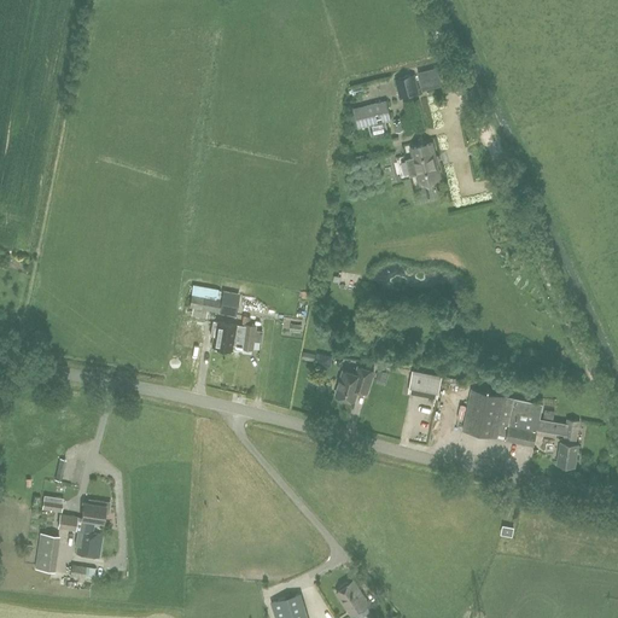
[(419,93),(414,74),(395,79),(400,98),(419,93)]
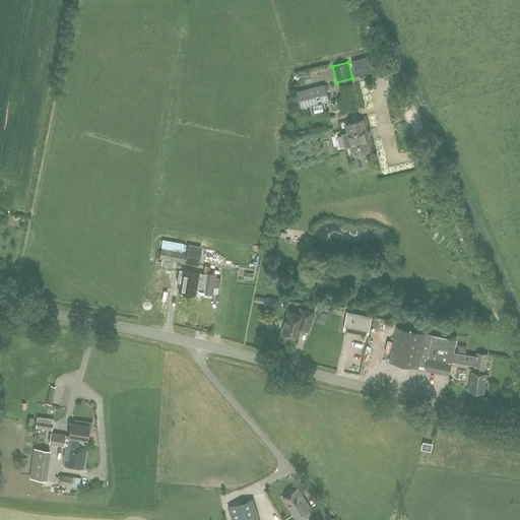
[(301,108),(329,102),(325,84),(297,91),(301,108)]
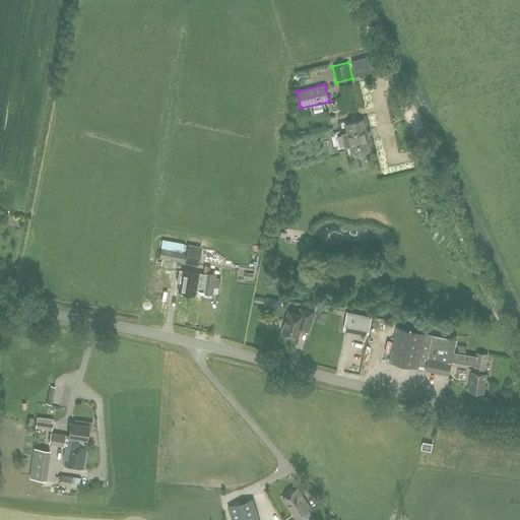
[(350,144),(352,153),(359,151),(359,152),(365,150),(370,148),(368,137),(369,137),(368,131),(368,130),(366,131),(363,120),(345,124),(347,133),(342,134),(345,146),(350,144)]
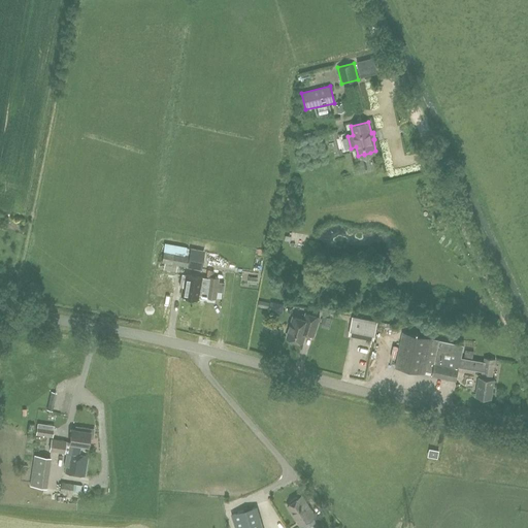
[(157,274),(164,275),(164,272),(162,271),(163,269),(164,262),(176,264),(200,268),(203,252),(191,250),(190,255),(166,251),(165,257),(159,256),(157,268),(158,268),(157,274)]
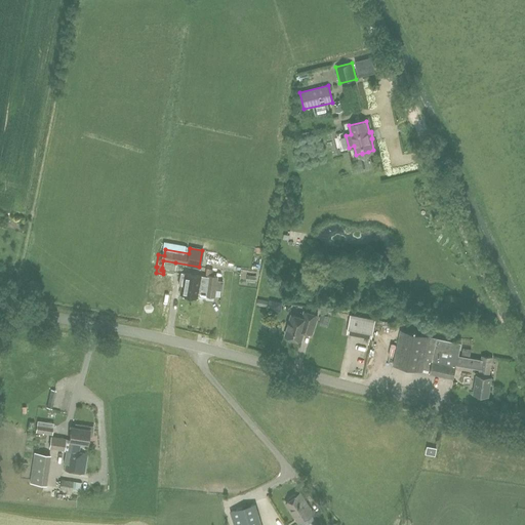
[(224,271),(206,268),(205,275),(207,275),(206,286),(202,286),(203,277),(183,273),(179,294),(200,297),(204,298),(204,295),(214,297),(215,290),(221,291),(223,282),(216,281),(217,276),(226,277),(226,275),(224,271)]
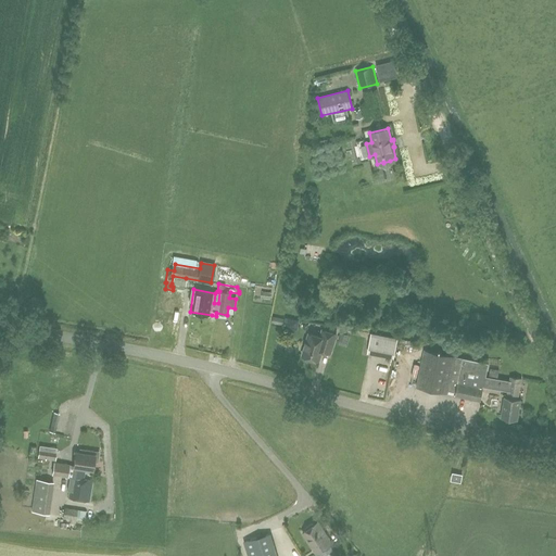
[(297,320),(289,319),(288,329),(294,330),(297,320)]
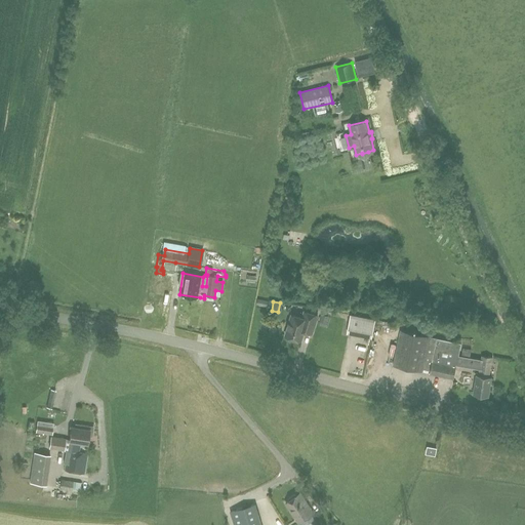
[(344,327),(369,332),(372,313),(347,309),(344,327)]
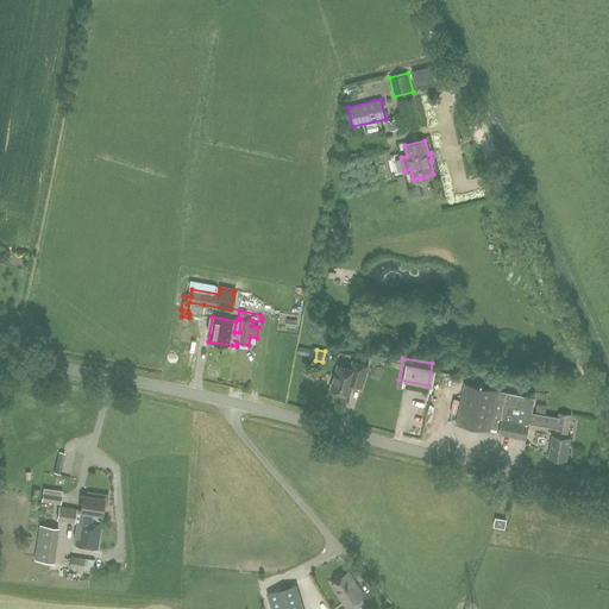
[(331,389),(349,395),(352,383),(360,387),(368,365),(353,360),(351,368),(338,364),(331,389)]
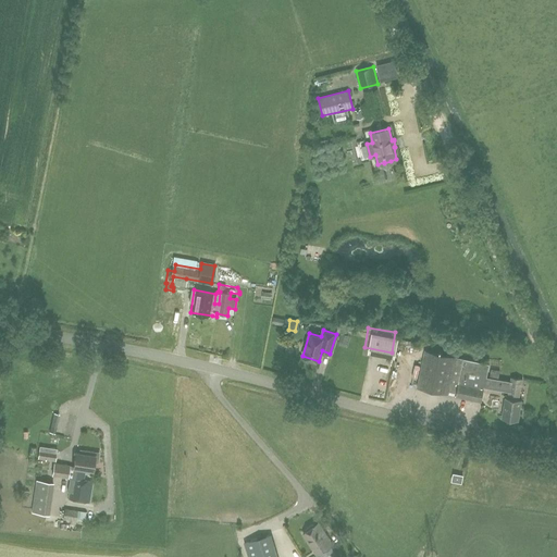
[(339,341),(346,343),(349,335),(342,333),(339,341)]
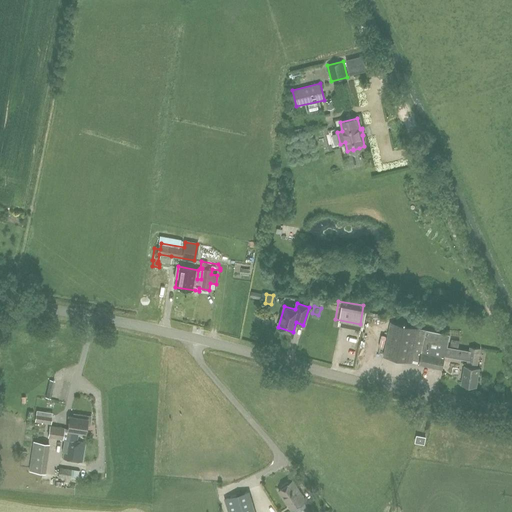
[(445,355),(446,347),(449,336),(454,337),(455,330),(446,330),(445,333),(390,322),(383,357),(411,362),(411,359),(419,361),(419,364),(442,369),(445,355)]
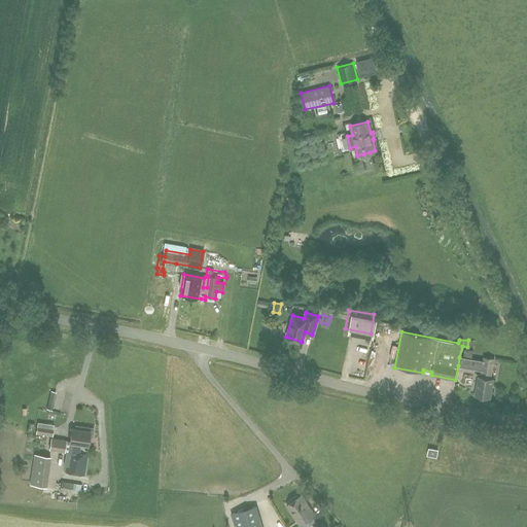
[(481,370),(483,360),(459,357),(458,365),(481,370)]
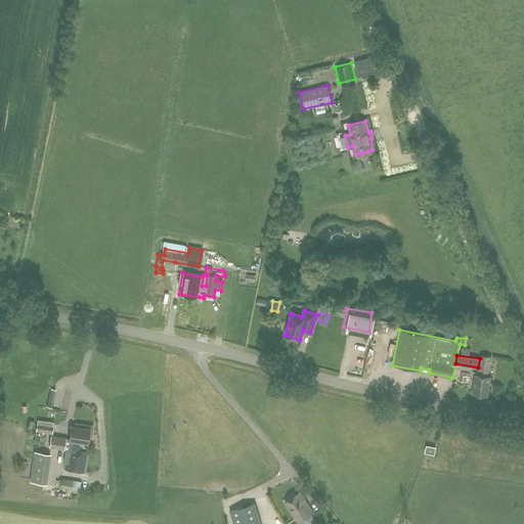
[(480,358),(478,367),(478,372),(475,370),(472,392),(488,395),(490,376),(488,376),(491,356),(480,355),(480,358)]
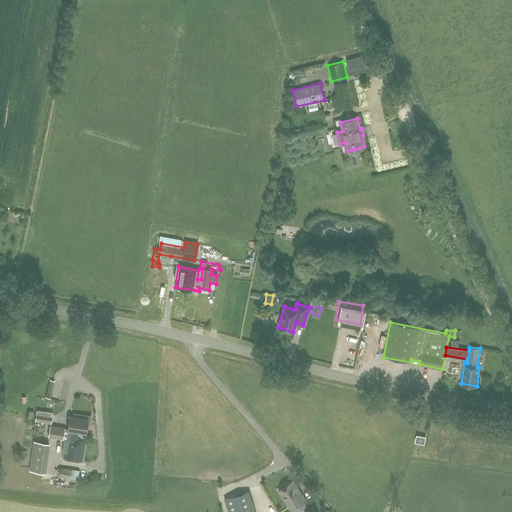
[(358,355),(354,365),(366,370),(370,360),(358,355)]
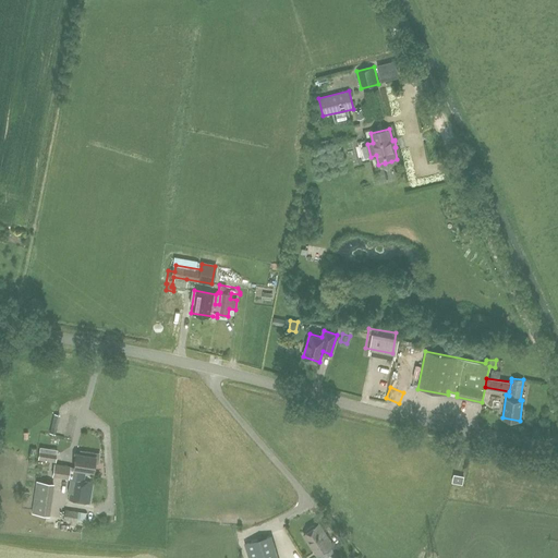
[(73,416),(67,416),(68,410),(52,408),(50,424),(71,426),(73,416)]
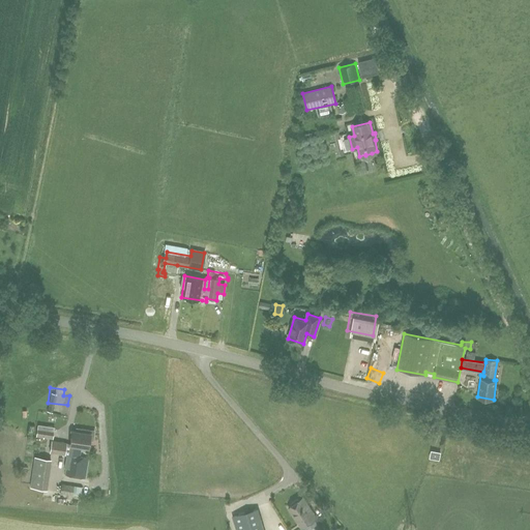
[(37,429),(35,436),(53,439),(54,432),(37,429)]
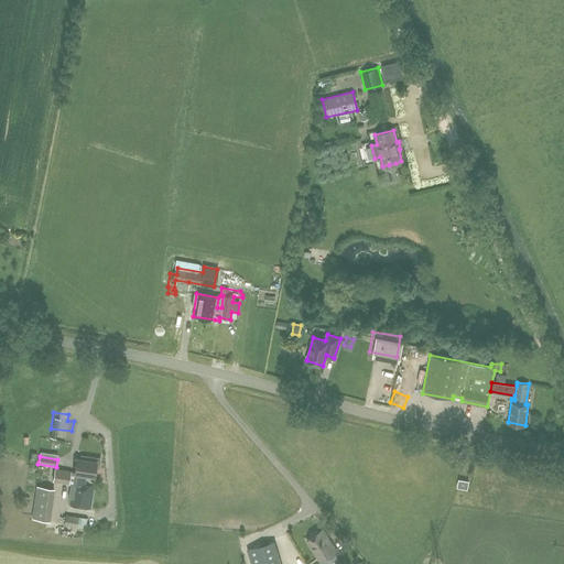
[(53,481),(69,484),(71,484),(68,498),(71,498),(69,506),(90,509),(94,488),(80,486),(82,475),(94,476),(95,467),(98,468),(100,458),(87,456),(86,459),(76,458),(74,473),(71,473),(71,472),(55,468),(53,481)]
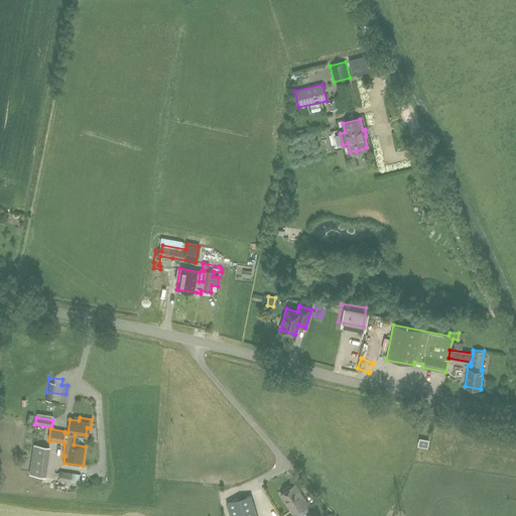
[(428,440),(420,438),(418,445),(427,446),(428,440)]
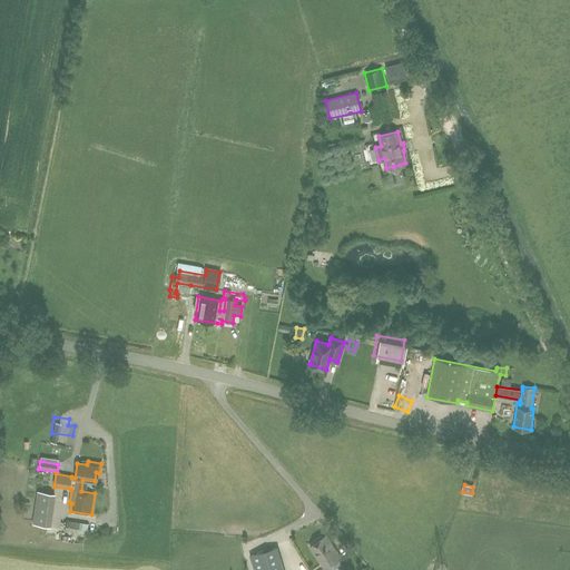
[(37,490),(31,524),(50,527),(56,493),(37,490)]
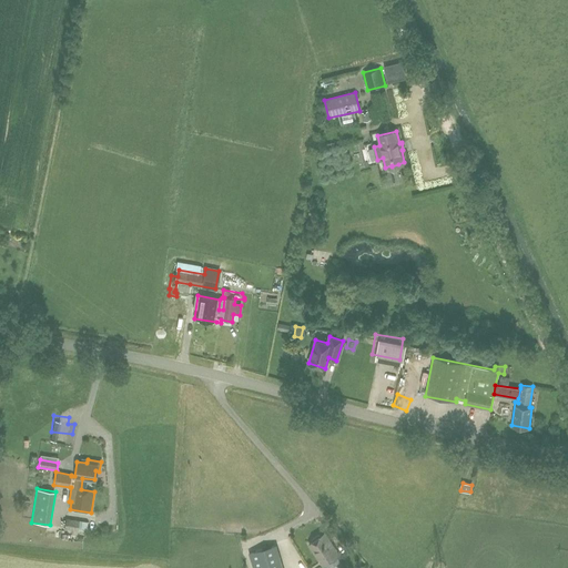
[(88,521),(66,518),(64,528),(85,531),(88,521)]
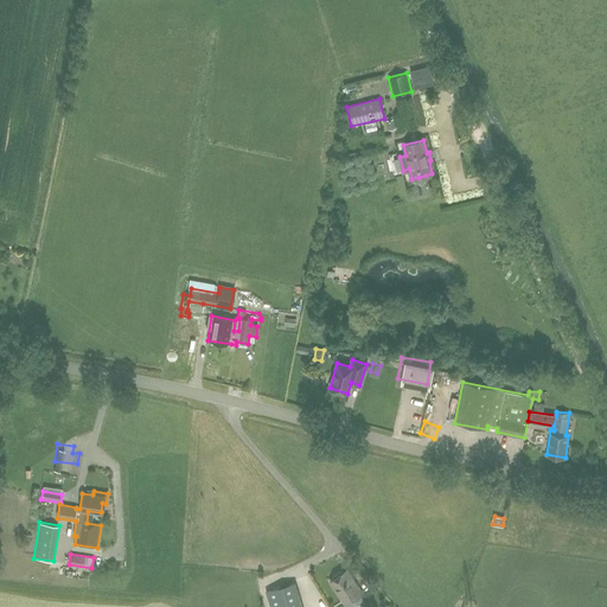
[(334,579),(330,581),(346,605),(362,593),(346,570),(343,573),(342,572),(340,572),(333,576),(333,577),(334,579)]
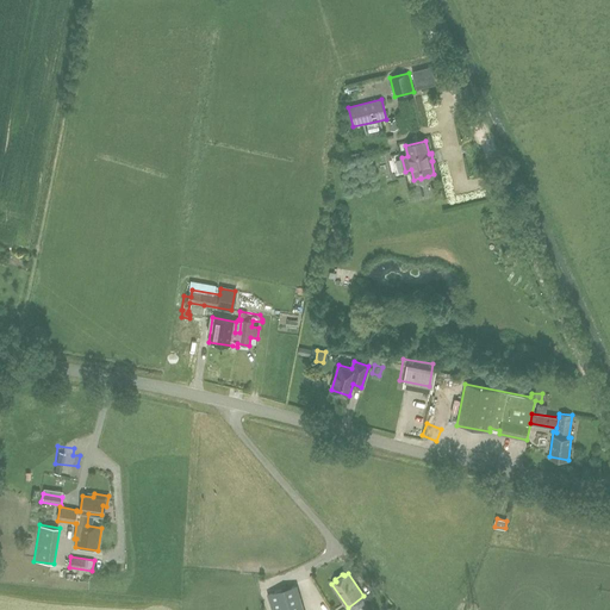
[(302,609),(294,585),(266,595),(271,609),(302,609)]
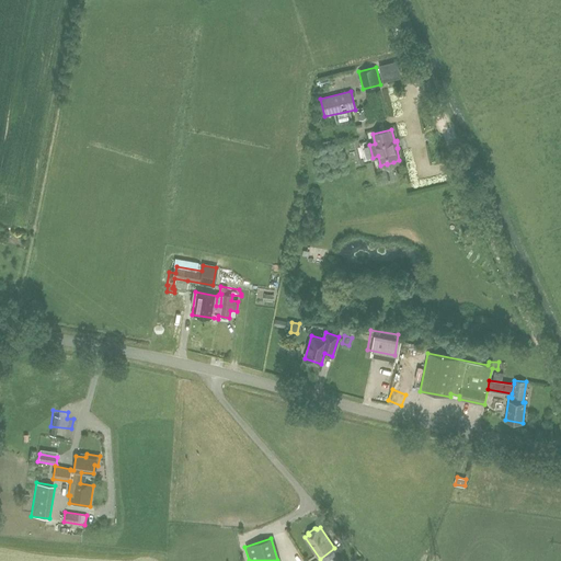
[(239,540),(229,544),(233,560),(244,557),(239,540)]
